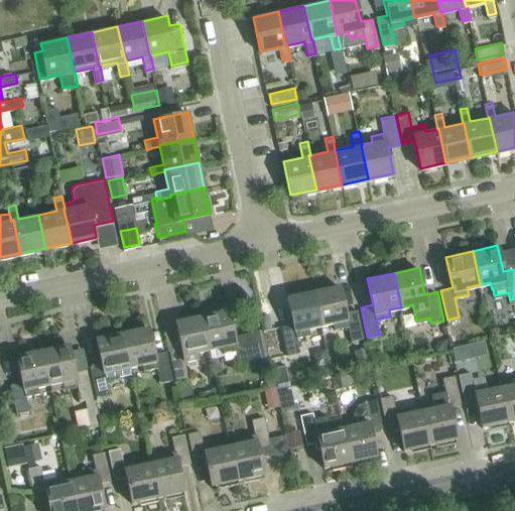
[(314,289),(323,324),(333,322),(335,328),(348,326),(352,341),(364,338),(357,308),(345,311),(340,284),(314,289)]
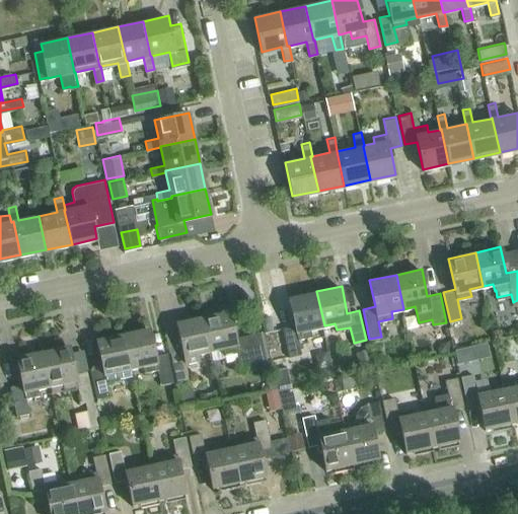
[(310,328),(324,325),(316,291),(289,297),(295,324),(283,326),(289,357),(301,354),(298,339),(311,336),(310,328)]
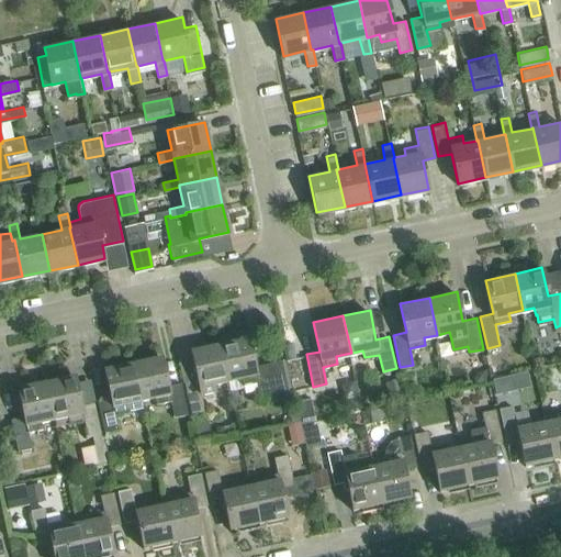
[(220,338),(221,343),(228,380),(242,378),(244,383),(257,380),(261,397),(289,391),(281,358),(255,365),(248,336),(240,338),(239,333),(220,338)]
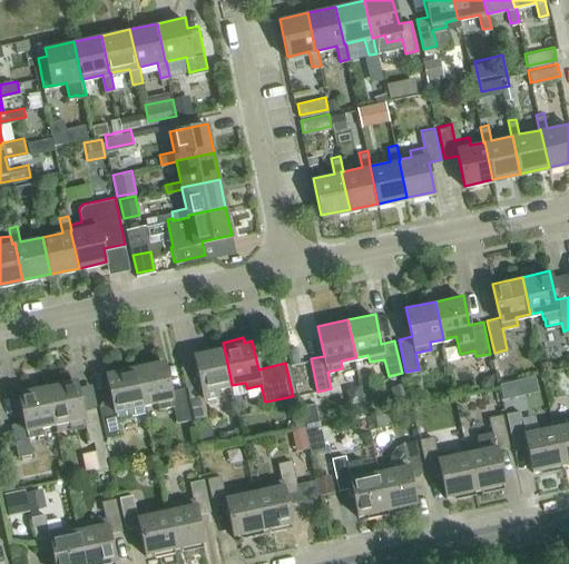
[(218,388),(232,385),(224,347),(194,354),(200,382),(187,385),(195,417),(207,414),(204,398),(219,395),(218,388)]
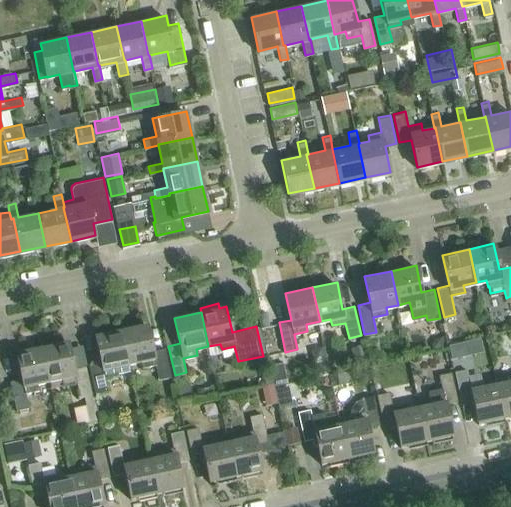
[(147,324),(122,329),(129,363),(140,361),(141,367),(156,364),(159,378),(171,375),(164,347),(153,349),(147,324)]
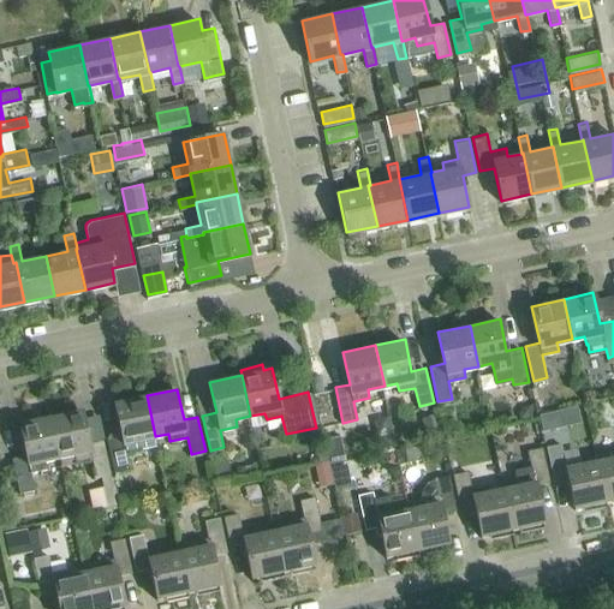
[(158,443),(155,436),(147,395),(114,402),(121,433),(107,436),(114,471),(129,469),(125,451),(158,443)]
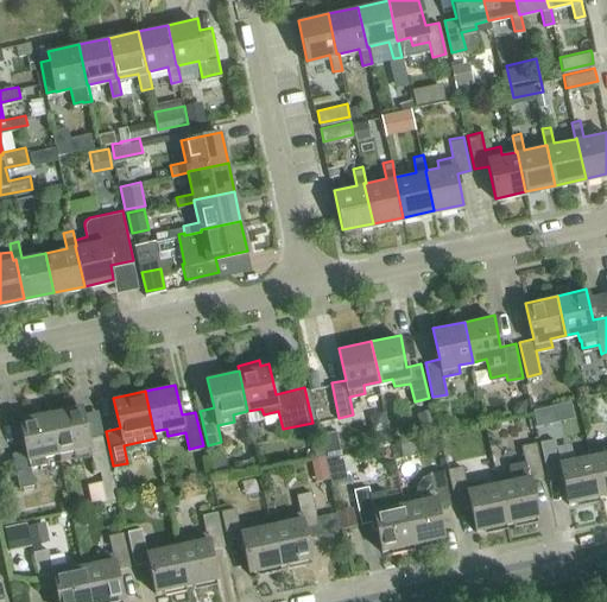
[(576,397),(539,400),(541,417),(579,413),(576,397)]
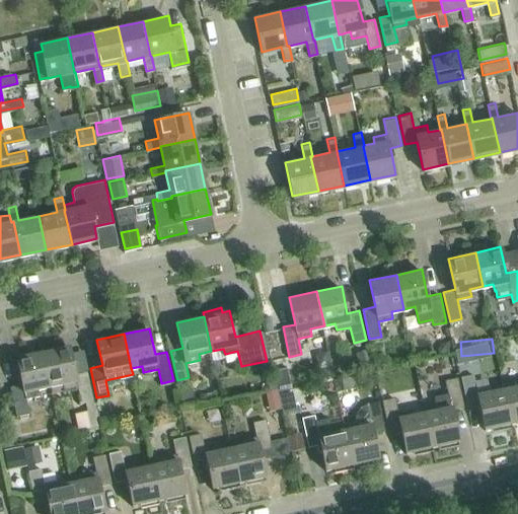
[(81,401),(85,400),(90,426),(100,424),(95,400),(93,400),(86,369),(74,372),(68,346),(44,351),(51,386),(62,384),(63,389),(78,386),(81,401)]
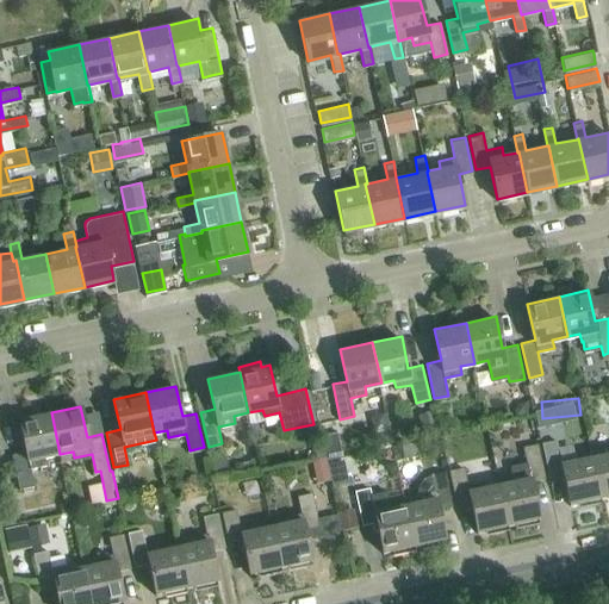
[(45,458),(60,454),(51,412),(18,419),(25,450),(11,454),(19,489),(33,485),(30,468),(47,464),(45,458)]
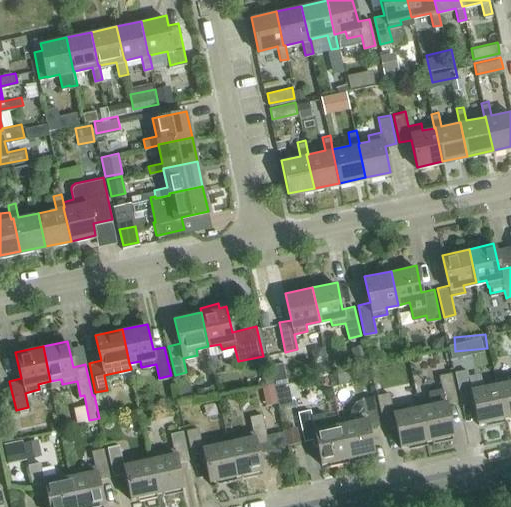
[(270,363),(274,382),(287,379),(284,360),(270,363)]
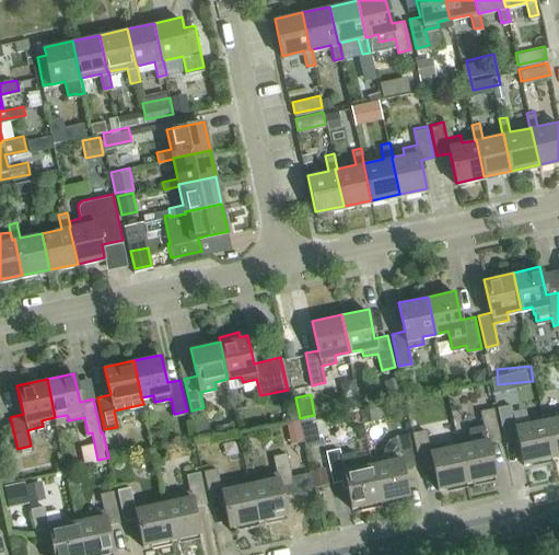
[(524,463),(552,457),(545,419),(531,423),(528,415),(513,418),(510,403),(498,405),(505,437),(517,434),(524,463)]
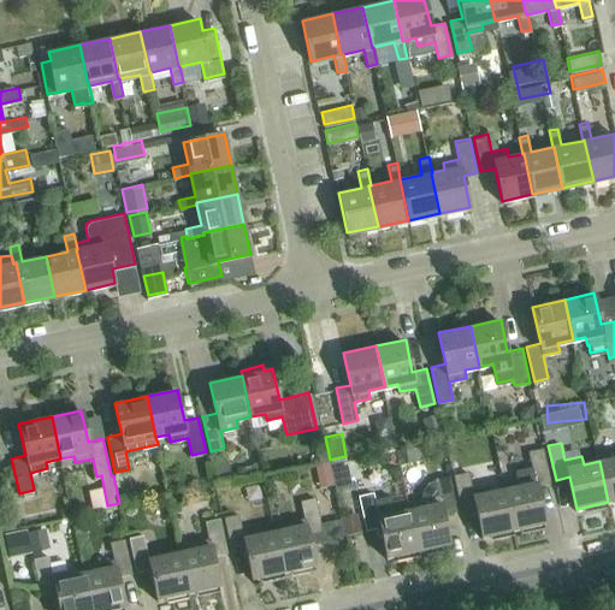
[(528,450),(532,465),(515,468),(519,487),(506,490),(514,529),(545,522),(537,484),(550,481),(543,446),(528,450)]
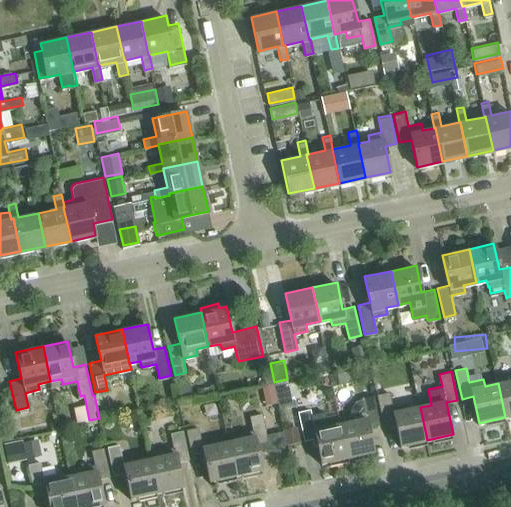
[(498,383),(505,417),(510,415),(510,372),(507,374),(509,380),(498,383)]
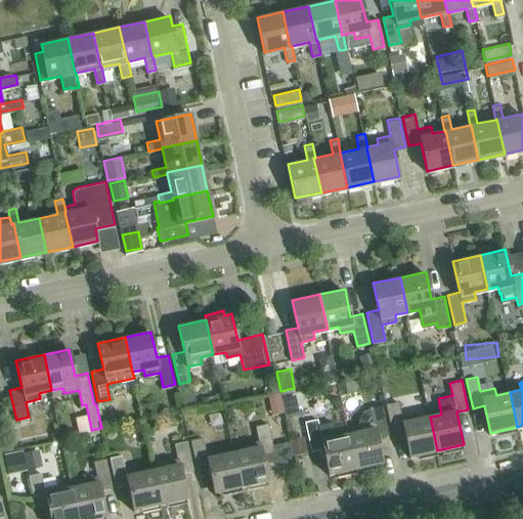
[(409,457),(437,450),(430,417),(418,420),(416,413),(401,416),(398,400),(386,403),(392,433),(404,431),(409,457)]
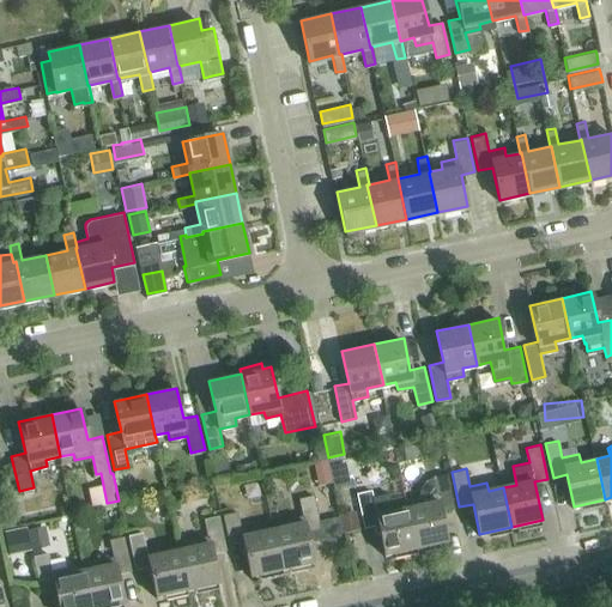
[(436,493),(407,501),(417,547),(447,541),(441,510),(455,507),(447,473),(432,475),(436,493)]
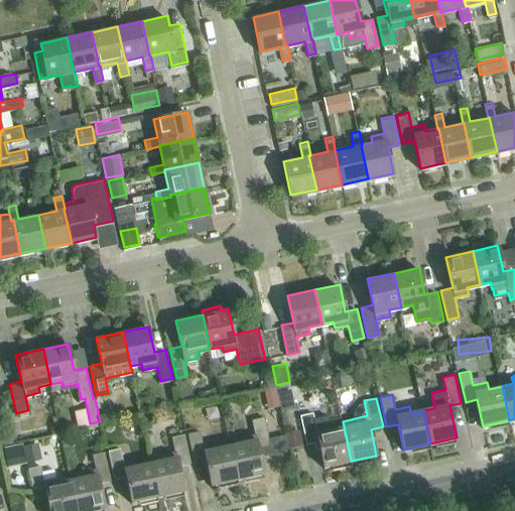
[(351,461),(343,421),(342,421),(342,419),(330,421),(328,414),(313,417),(312,412),(300,414),(306,443),(318,440),(325,466),(351,461)]
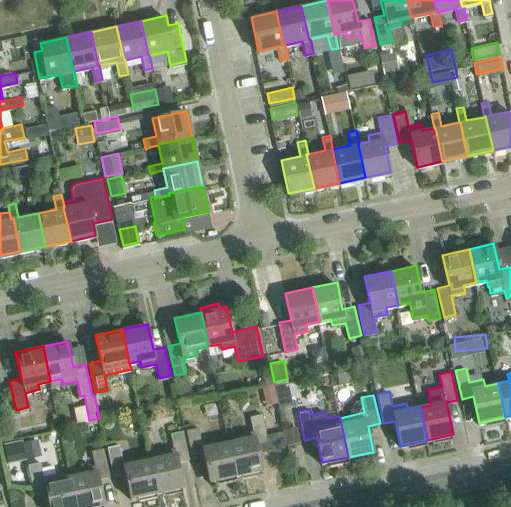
[(239,439),(229,441),(237,475),(261,470),(255,443),(268,441),(262,412),(250,415),(253,430),(238,433),(239,439)]
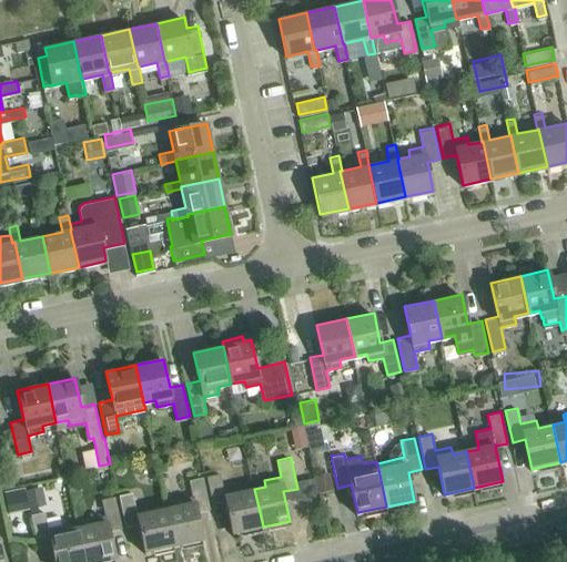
[(232,533),(263,527),(254,489),(240,492),(239,486),(223,489),(220,472),(206,474),(213,507),(226,504),(232,533)]
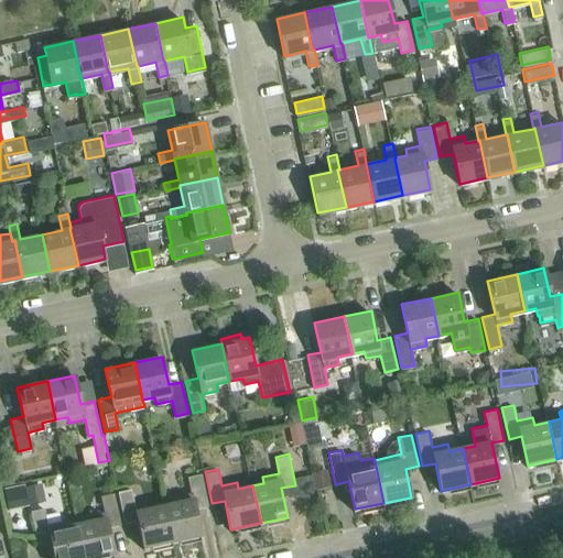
[(163,498),(165,505),(173,542),(201,536),(195,507),(208,504),(202,473),(187,476),(191,491),(163,498)]
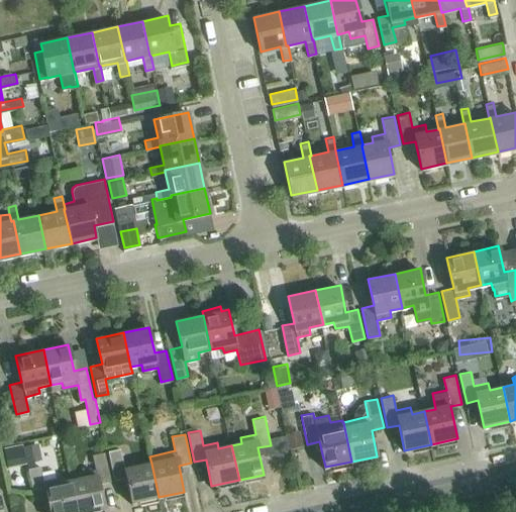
[(25,459),(24,462),(31,459),(42,457),(38,441),(22,444),(25,459)]
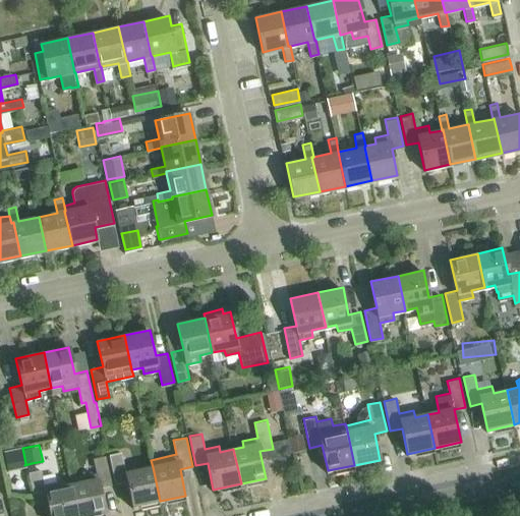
[(132,507),(160,501),(153,467),(139,469),(138,463),(123,466),(120,452),(109,454),(115,482),(127,480),(132,507)]
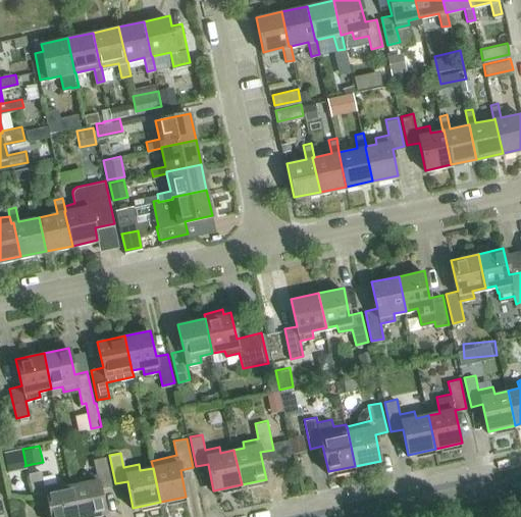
[(83,483),(71,485),(77,516),(94,516),(105,515),(99,487),(111,484),(105,456),(93,458),(96,473),(81,476),(83,483)]
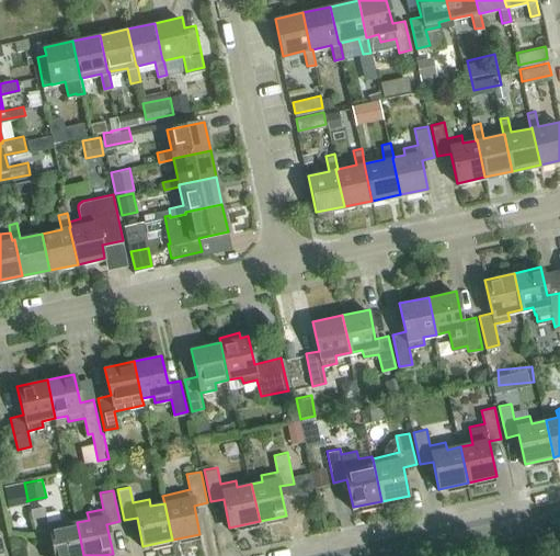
[(43,506),(36,507),(34,499),(26,501),(25,501),(26,508),(31,508),(37,540),(49,536),(53,555),(83,555),(77,522),(64,525),(61,518),(46,521),(43,506)]
